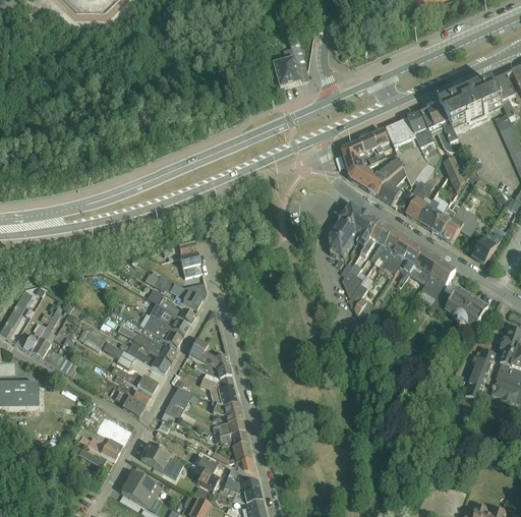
[(276,58),(280,83),(306,79),(300,45),(284,48),(285,56),(276,58)]
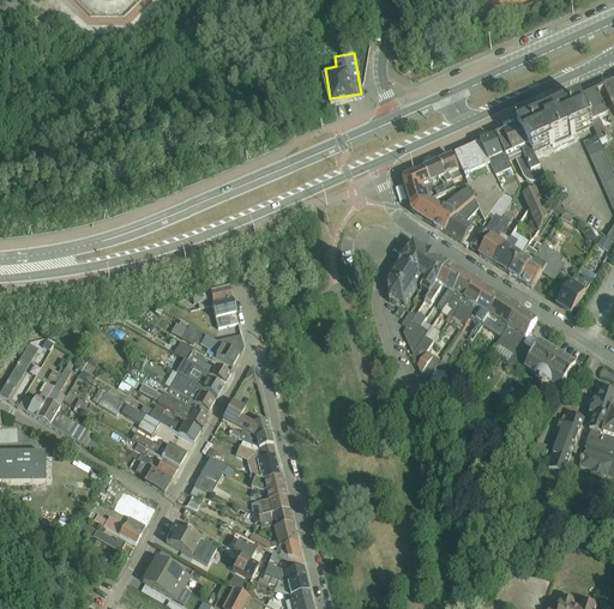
[(582,96),(595,126),(599,133),(601,138),(602,143),(608,140),(606,136),(608,134),(601,118),(611,114),(599,89),(582,96)]
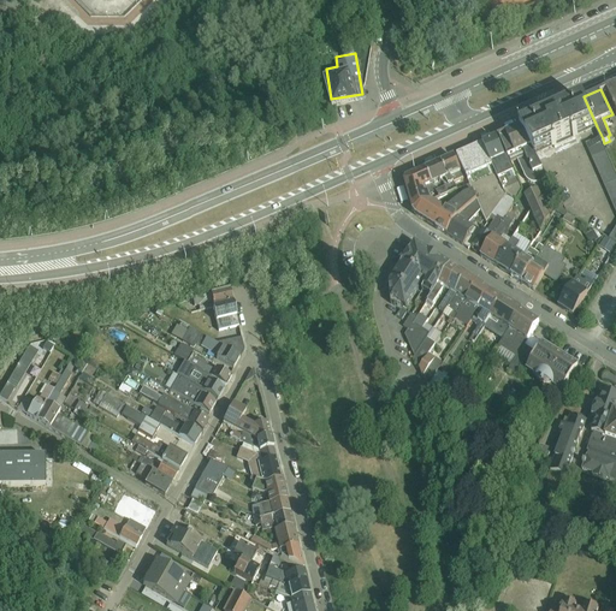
[(531,120),(545,149),(597,126),(584,96),(531,120)]
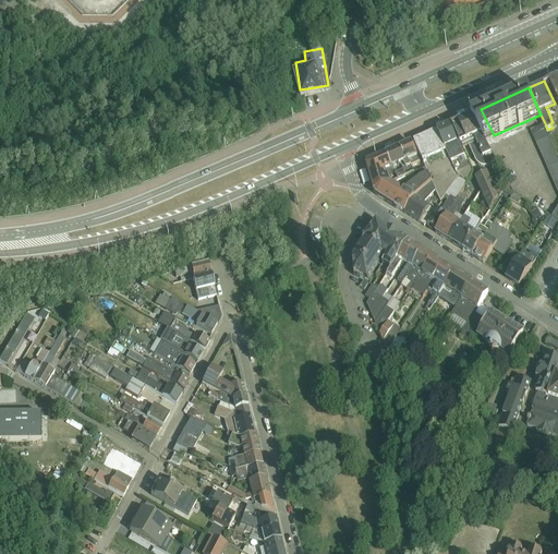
[(471,113),(486,139),(494,135),(481,109),(480,109),(471,113)]
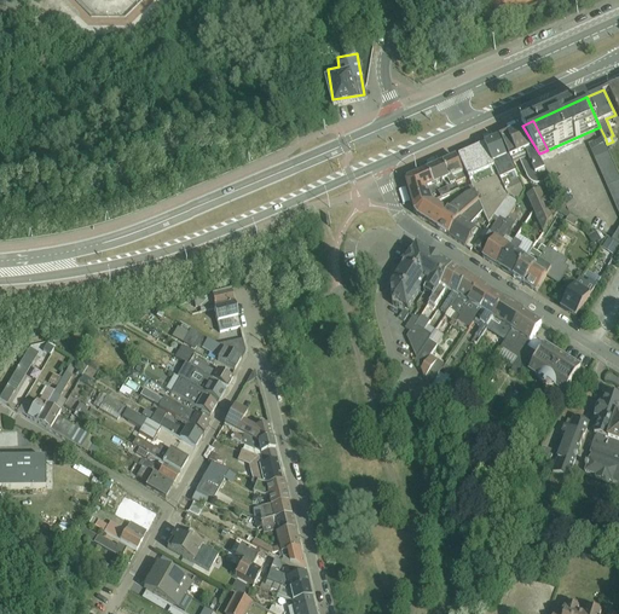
[(508,133),(520,158),(521,158),(530,177),(531,179),(532,180),(534,181),(538,181),(541,181),(543,181),(551,177),(539,154),(522,126),(508,133)]
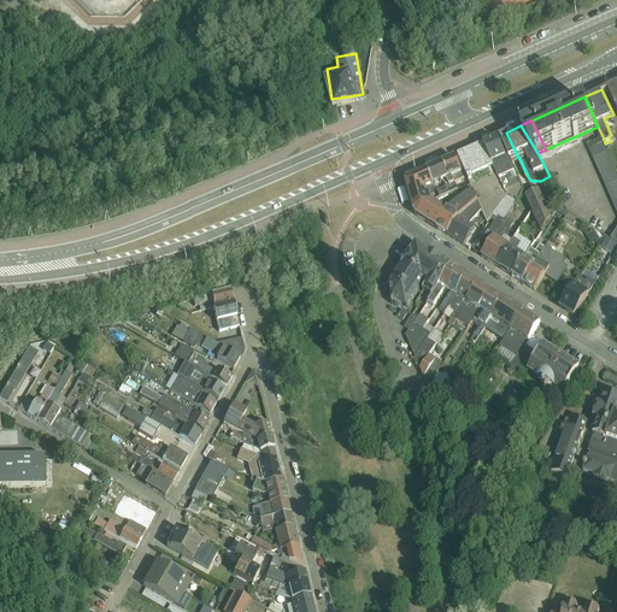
[(499,135),(511,162),(518,158),(506,133),(499,135)]
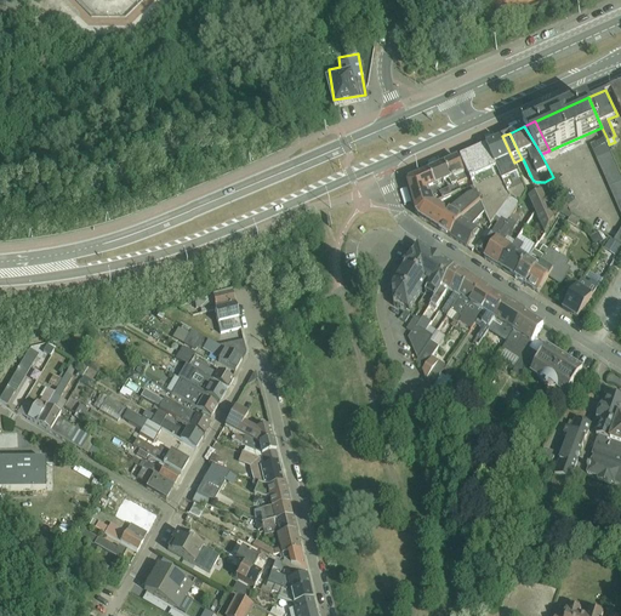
[(608,140),(605,135),(591,142),(620,210),(620,227),(620,228),(620,227),(620,171),(609,144),(608,140)]
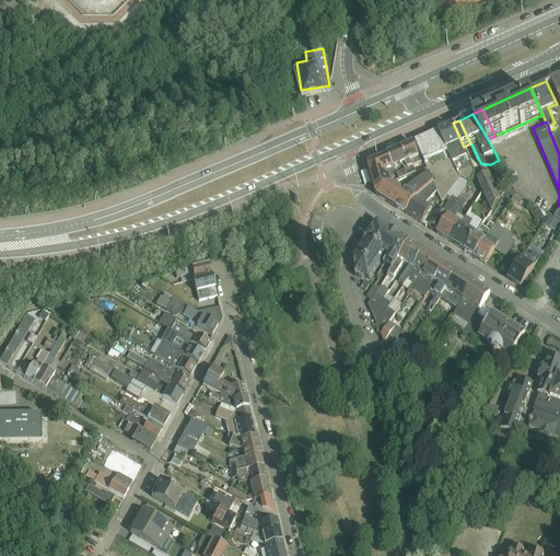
[(439,129),(461,175),(470,161),(464,147),(453,123),(451,124),(439,129)]
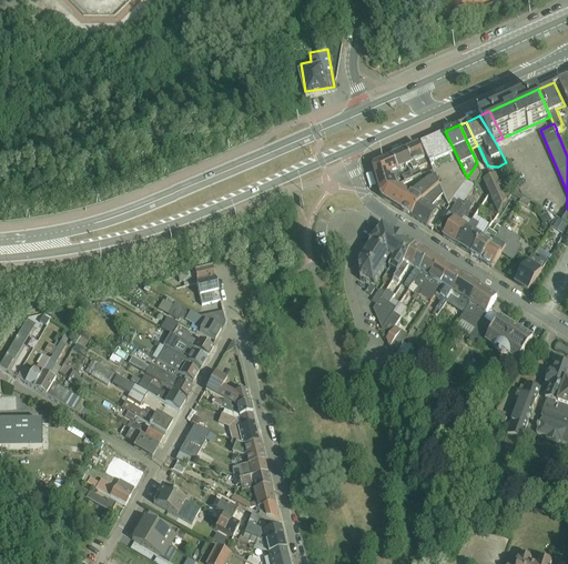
[(434,168),(440,182),(444,191),(449,202),(452,199),(454,195),(467,178),(445,131),(437,134),(422,141),(434,168)]
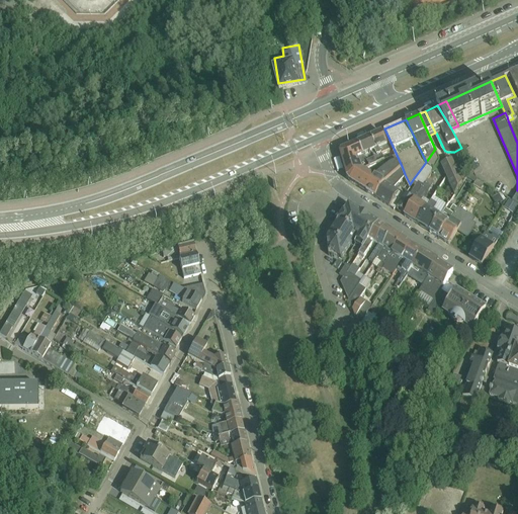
[(379,148),(381,152),(390,148),(382,130),(371,135),(377,148),(379,148)]
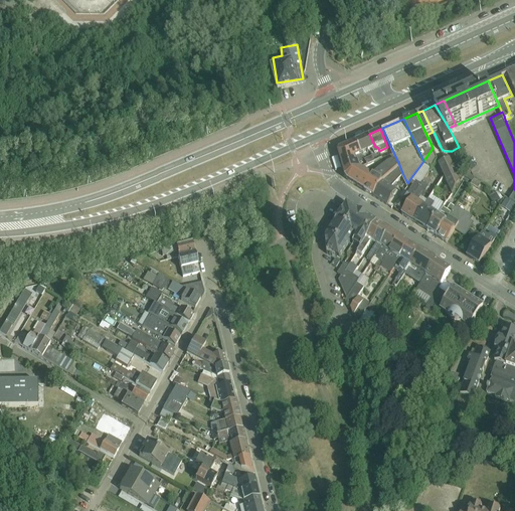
[(356,140),(367,164),(375,161),(382,157),(379,151),(377,147),(375,147),(369,134),(356,140)]
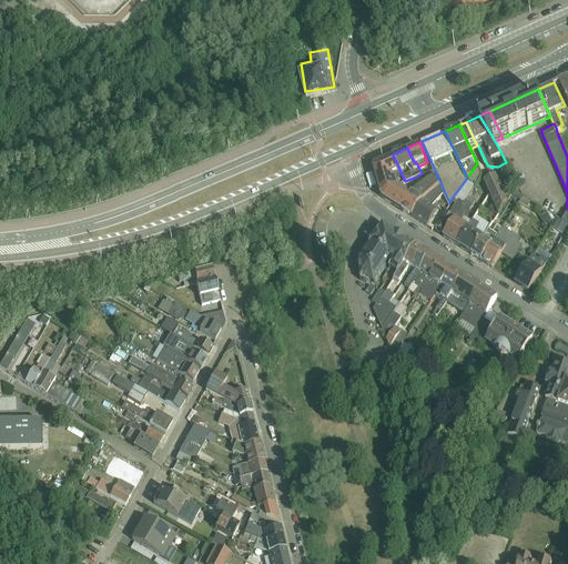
[(405,181),(393,154),(375,162),(374,165),(381,192),(399,184),(405,181)]
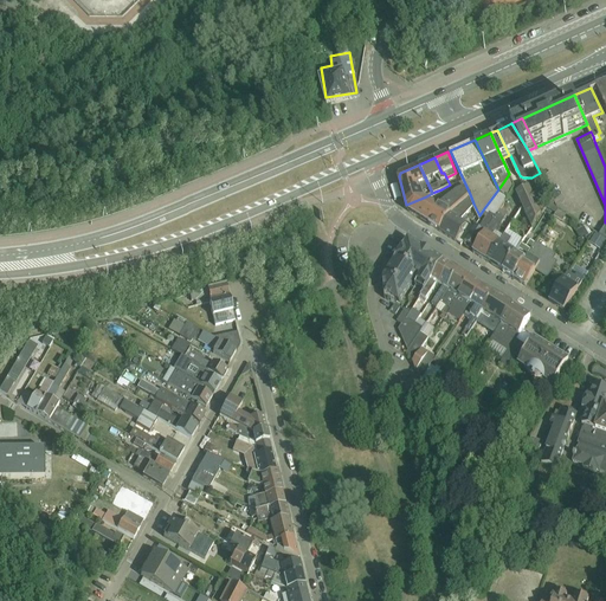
[(498,189),(484,208),(495,215),(496,213),(497,212),(501,206),(501,205),(514,185),(509,174),(498,189)]
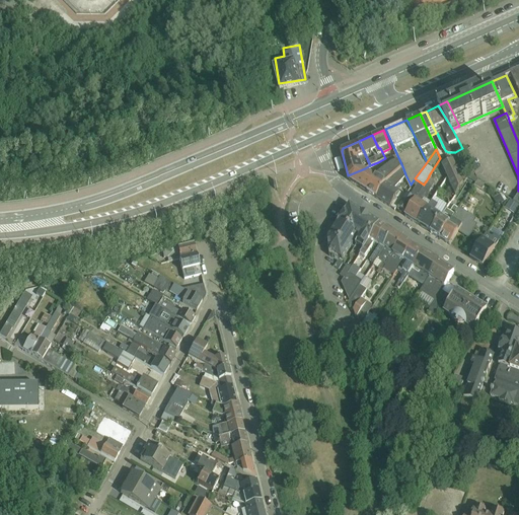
[(365,168),(348,175),(351,179),(365,189),(366,189),(371,192),(376,196),(386,180),(402,166),(396,153),(389,157),(391,163),(376,174),(365,168)]
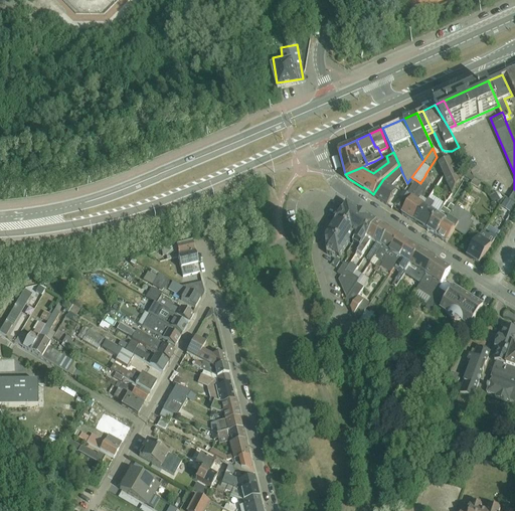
[(451,156),(439,161),(452,191),(460,179),(451,156)]
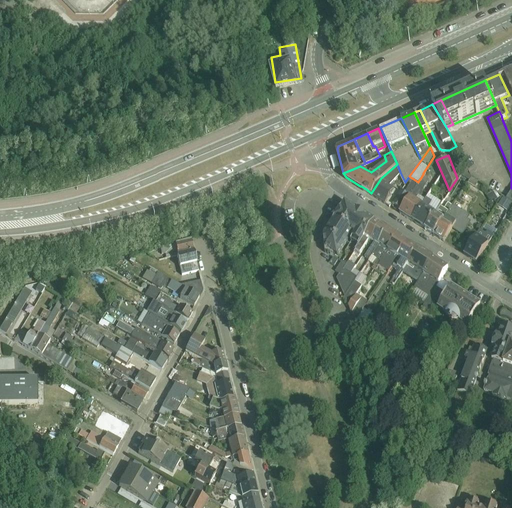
[(381,178),(371,193),(389,205),(390,204),(400,190),(389,184),(400,172),(397,164),(381,178)]
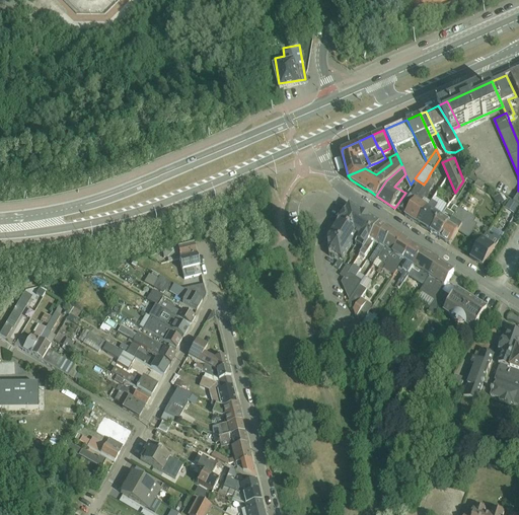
[(426,181),(432,185),(435,180),(429,176),(426,181)]
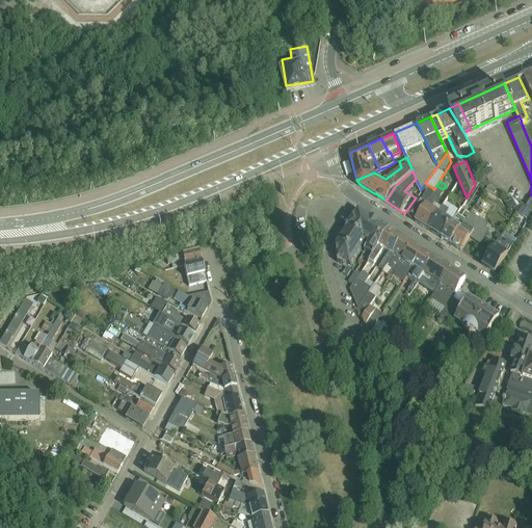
[(490,181),(486,187),(495,191),(499,186),(490,181)]
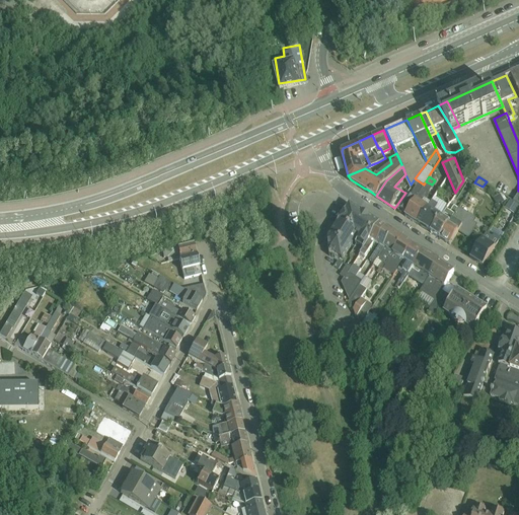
[(405,193),(395,207),(398,208),(401,210),(402,209),(406,211),(424,185),(415,178),(413,181),(417,184),(412,191),(409,189),(405,193)]
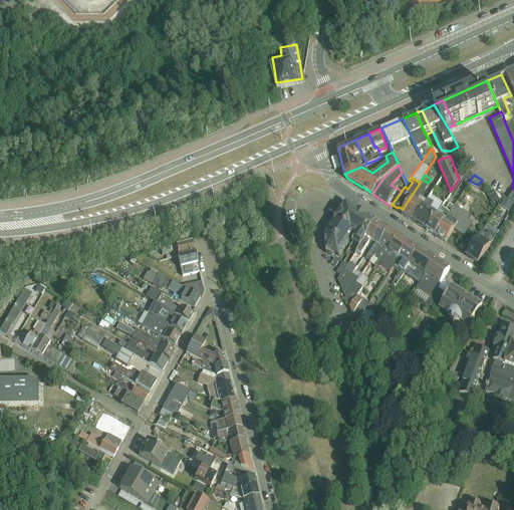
[(420,183),(403,209),(402,212),(414,220),(428,198),(423,195),(426,191),(424,190),(428,184),(428,183),(422,180),(421,181),(420,183)]
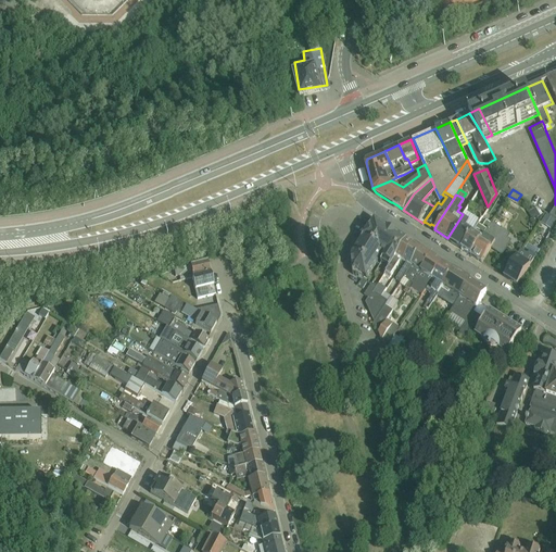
[(535,205),(528,210),(533,217),(543,212),(539,205),(536,207),(535,205)]
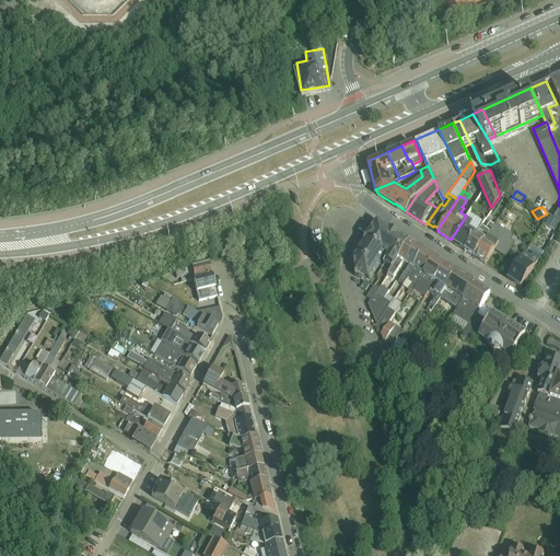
[(466,216),(451,240),(465,248),(482,222),(485,220),(469,210),(466,216)]
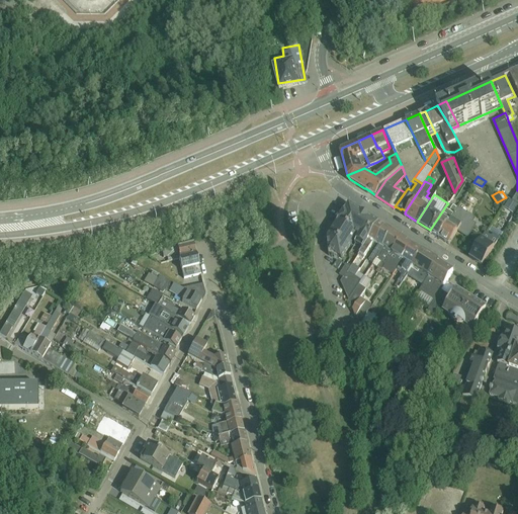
[(517,201),(514,199),(513,198),(508,195),(507,197),(508,198),(504,204),(506,205),(512,209),(513,210),(517,204),(517,201)]
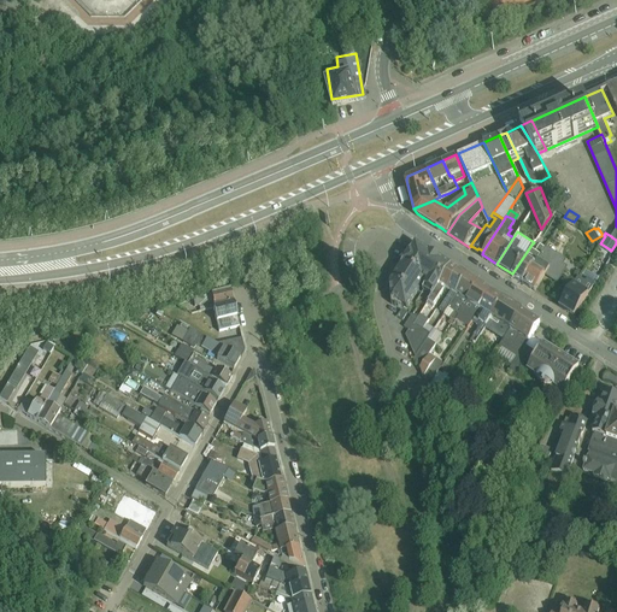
[(416,241),(391,281),(392,296),(401,301),(407,305),(419,281),(425,284),(423,288),(433,294),(452,263),(440,256),(436,257),(432,254),(432,251),(416,241)]
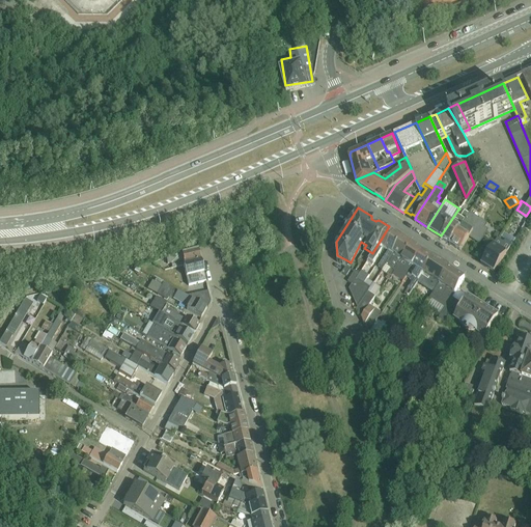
[(457,211),(441,236),(450,242),(470,212),(465,209),(462,214),(457,211)]
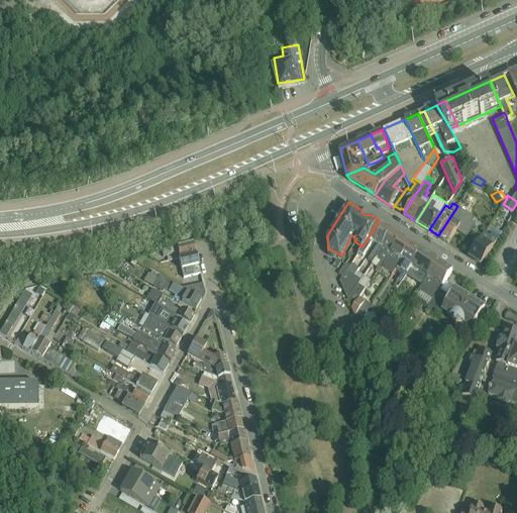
[(457,206),(438,235),(448,241),(456,228),(467,235),(476,221),(473,219),(475,215),(458,204),(457,206)]
